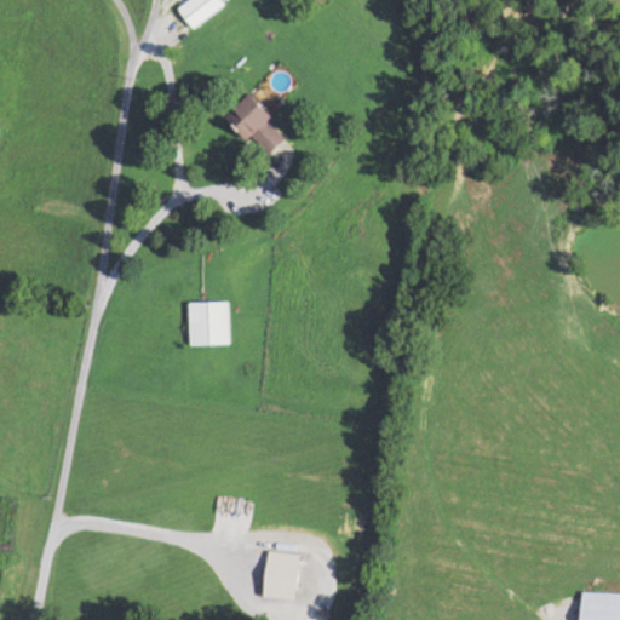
[(190,0),(179,9),(194,29),(227,5),(223,0),(190,0)]
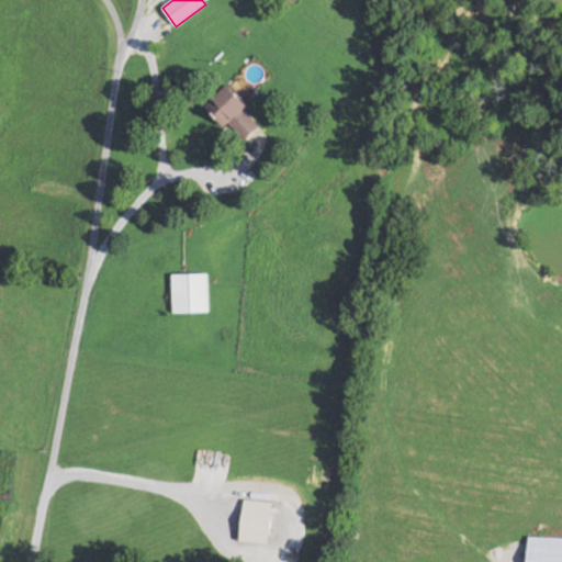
[(247,112),(253,105),(232,85),(211,105),(247,142),(262,126),(247,112)]
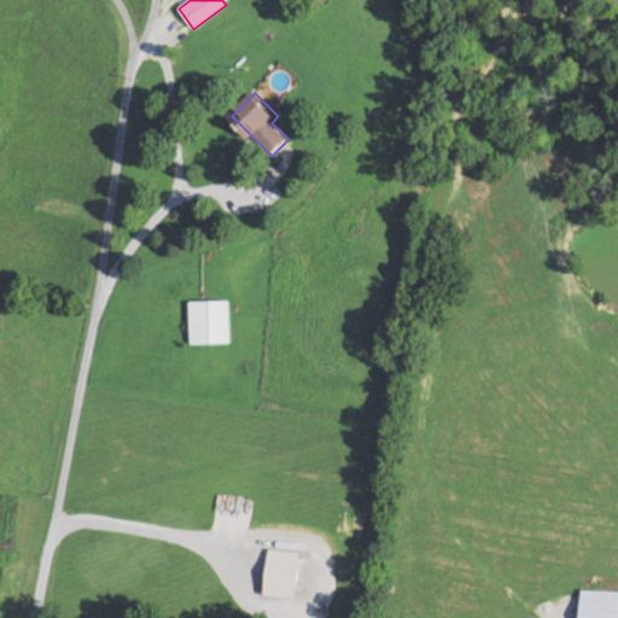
[(231,344),(229,302),(190,302),(190,344),(231,344)]
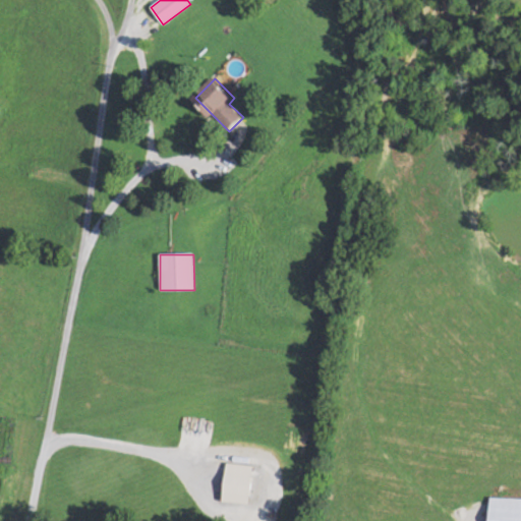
[(252,464),(226,463),(224,502),(250,503),(252,464)]
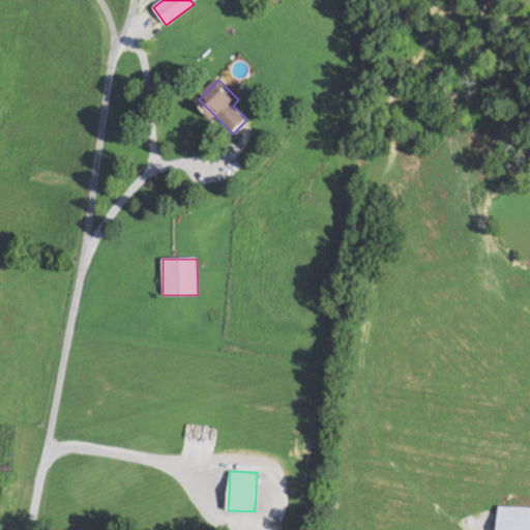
[(500,529),(529,529),(529,506),(501,506),(500,529)]
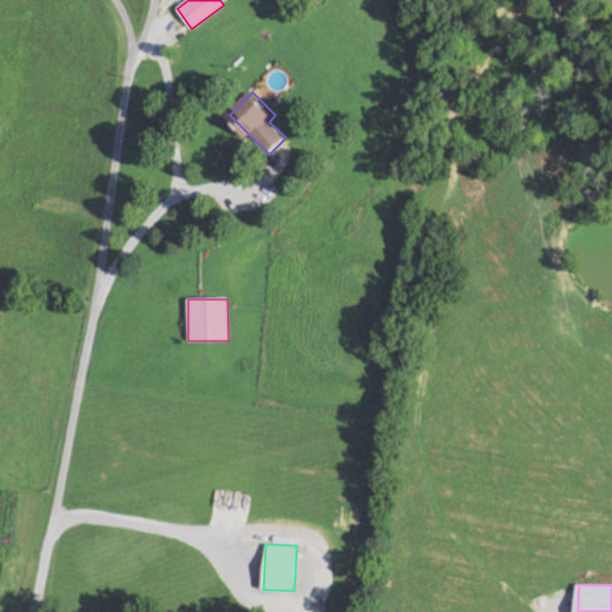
All buildings are outlined.
